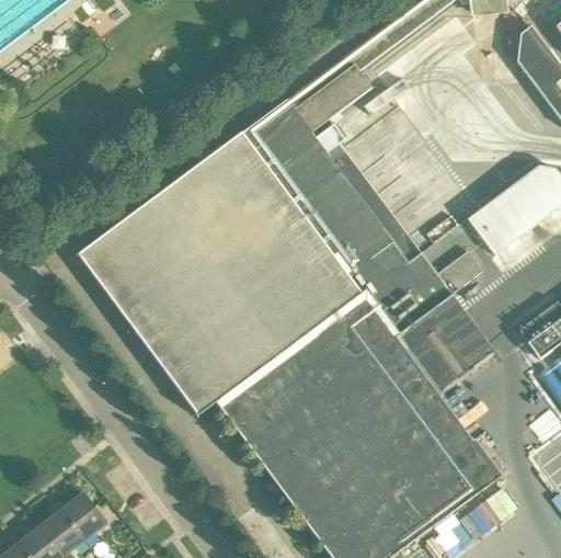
[(215,400),(331,557),(386,557),(494,477),(437,399),(501,360),(450,293),(481,269),(467,249),(435,272),(328,127),(321,132),(322,133),(316,138),(310,131),(370,86),(358,69),(450,0),(467,0),(469,10),(506,4),(505,0),(414,0),(286,98),(77,253),(196,414),(215,400)]
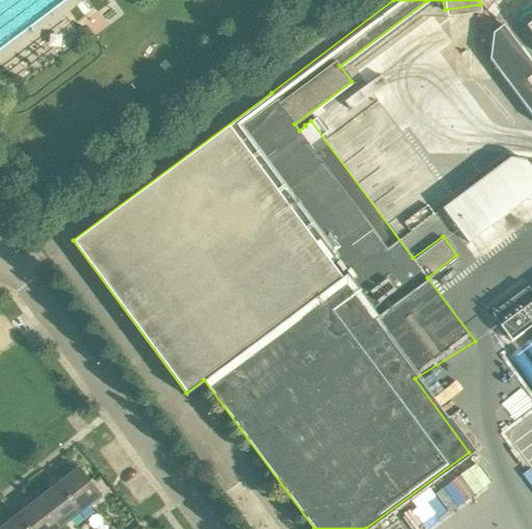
[(531,10),(523,18),(527,23),(526,24),(531,31),(531,10)]
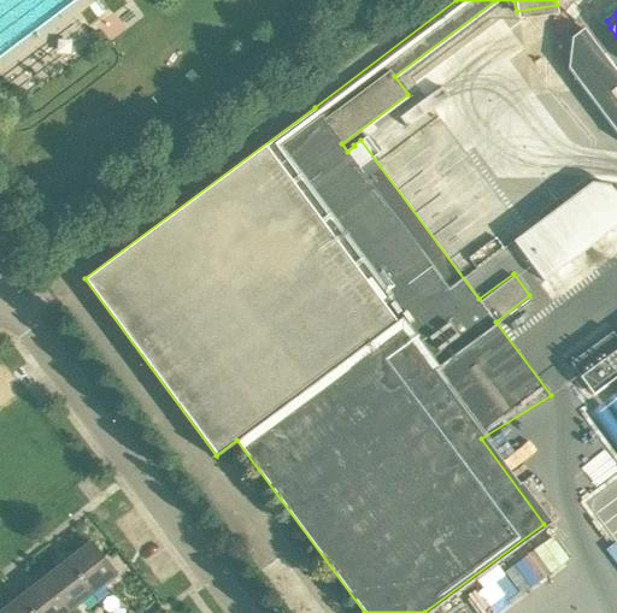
[(616,71),(583,27),(571,35),(568,65),(616,131),(616,71)]
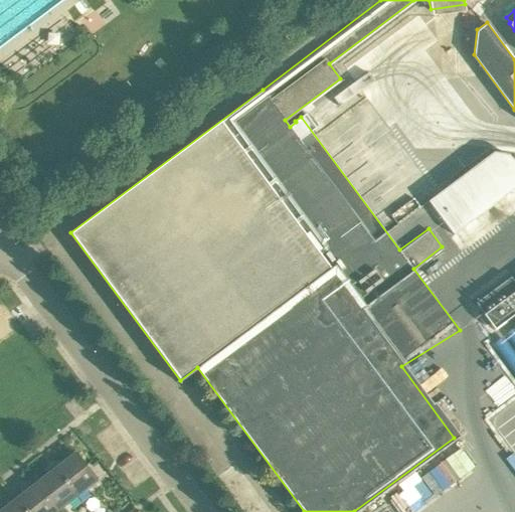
[(382,39),(358,57),(372,76),(396,58),(382,39)]
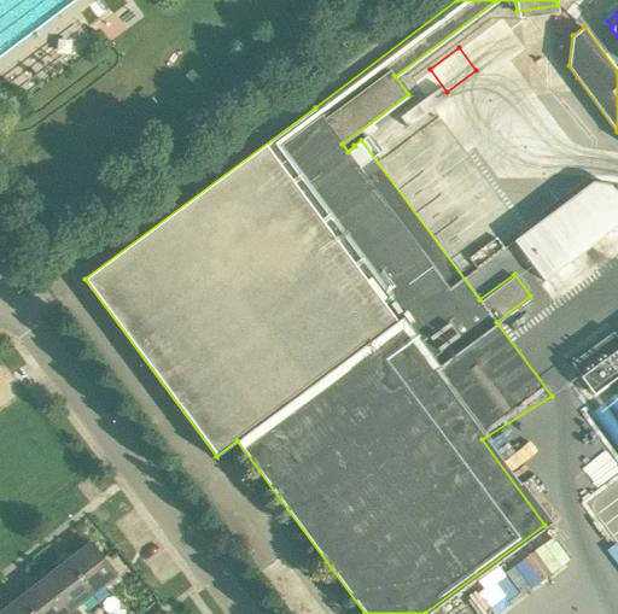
[(543,280),(617,223),(617,194),(608,183),(590,181),(513,239),(543,280)]
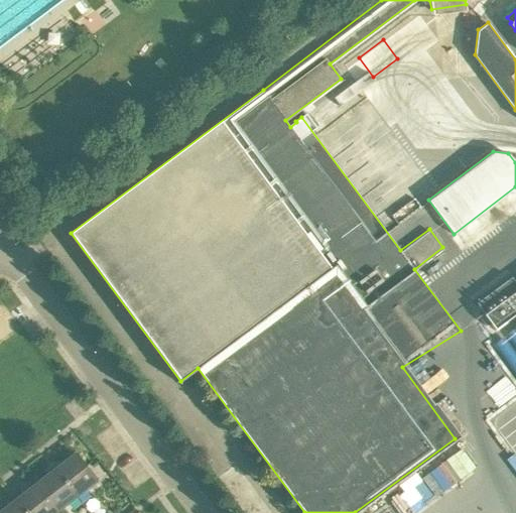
[(515,282),(511,275),(476,301),(485,312),(482,315),(493,331),(514,314),(515,317),(515,282)]
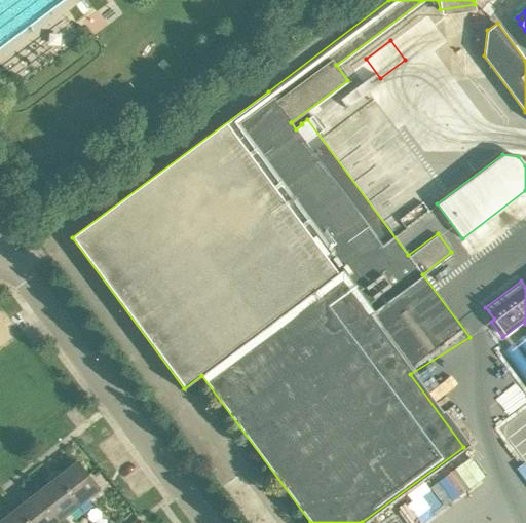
[(59,478),(79,506),(101,489),(79,461),(59,478)]
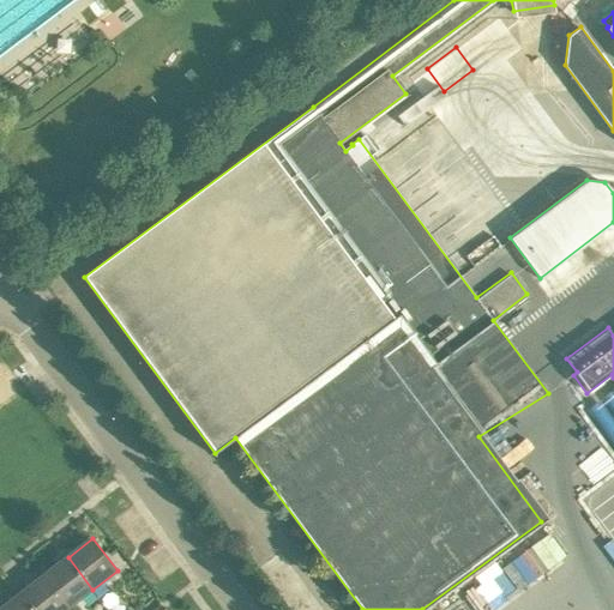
[(70,608),(92,590),(68,557),(44,575),(70,608)]
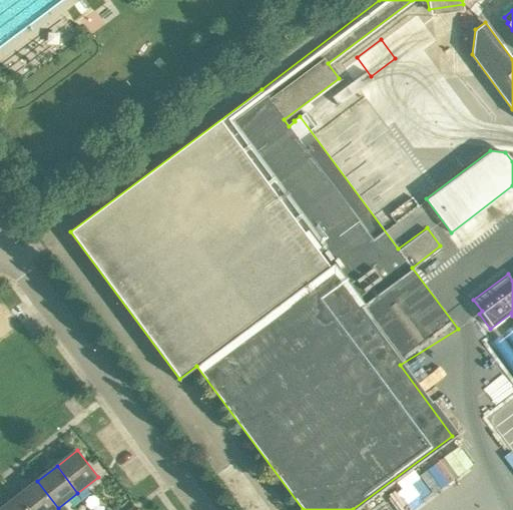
[(27,509),(54,509),(58,508),(37,481),(17,496),(27,509)]
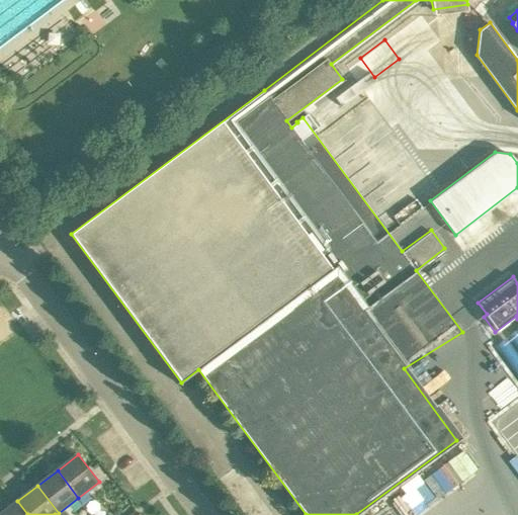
[(0,514),(27,514),(17,501),(0,514)]
